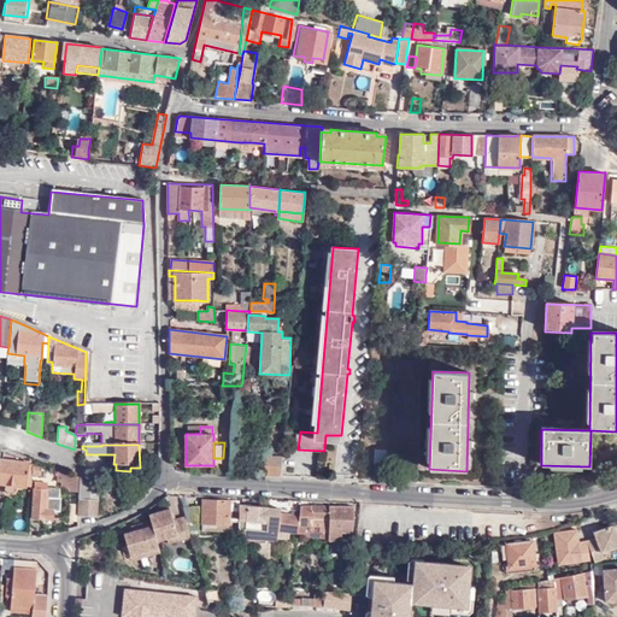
[(31,487),(31,474),(33,466),(33,463),(33,459),(29,458),(29,463),(19,462),(19,458),(0,451),(1,448),(0,447),(0,482),(6,483),(6,489),(7,493),(13,493),(17,489),(17,486),(31,487)]
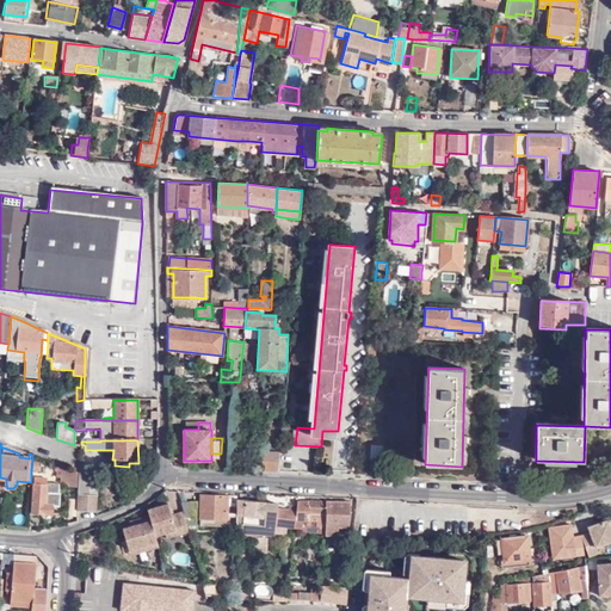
[(371,444),(369,458),(382,458),(383,444),(371,444)]
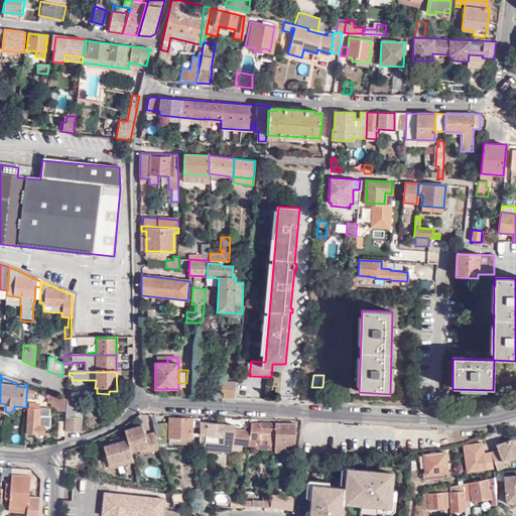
[(220,396),(234,397),(236,381),(221,380),(220,396)]
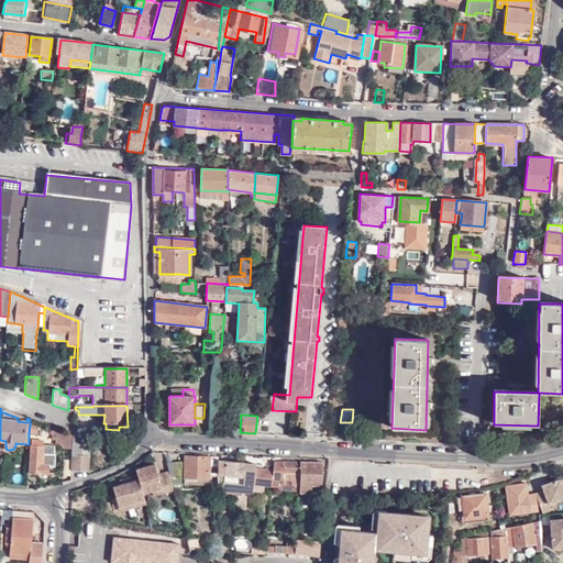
[(63,448),(70,449),(72,435),(57,430),(53,428),(52,432),(53,432),(52,439),(56,440),(55,444),(63,445),(63,448)]
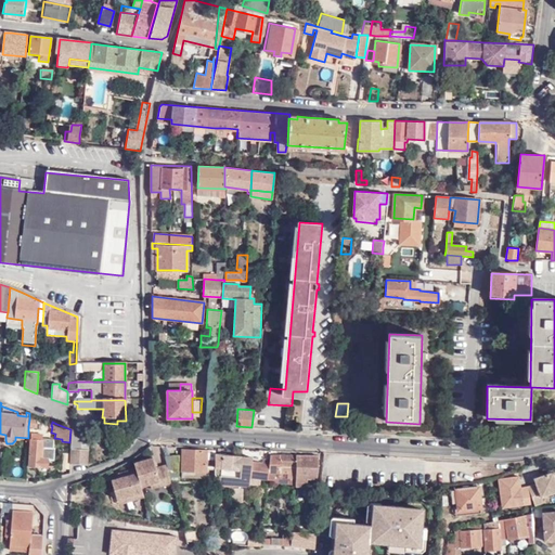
[(80,434),(71,429),(69,442),(69,449),(80,449),(80,434)]
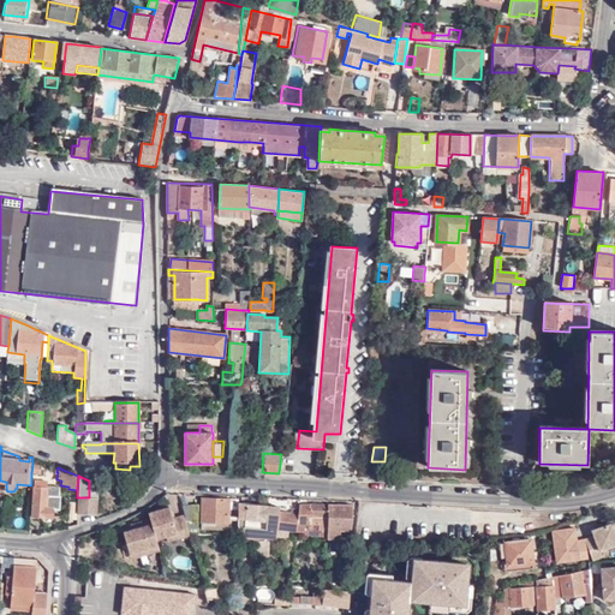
[(31,515),(53,517),(53,509),(59,509),(60,496),(59,496),(59,487),(46,485),(47,482),(35,481),(34,487),(31,515)]
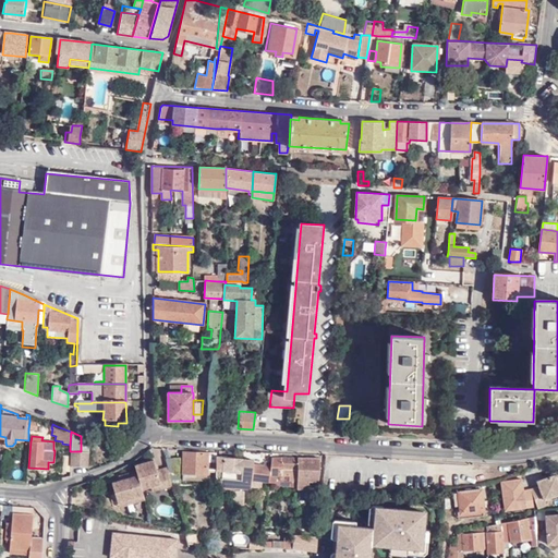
[(181,473),(207,474),(207,469),(217,469),(217,460),(217,456),(217,451),(182,450),(181,473)]
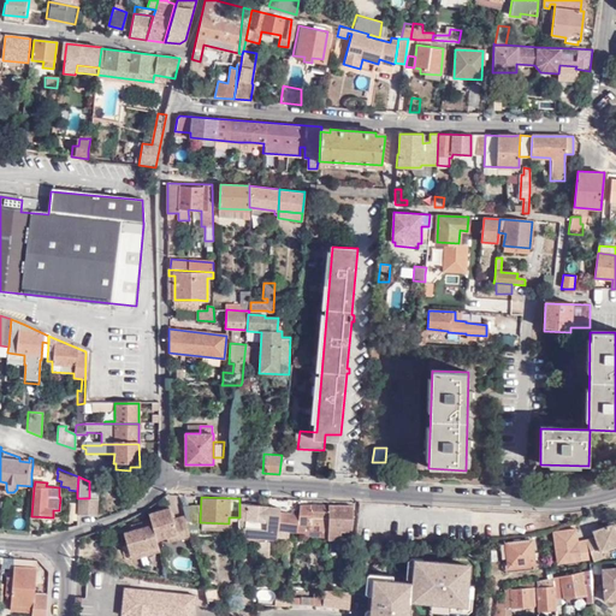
[(96,499),(89,498),(77,498),(77,514),(95,515),(96,499)]
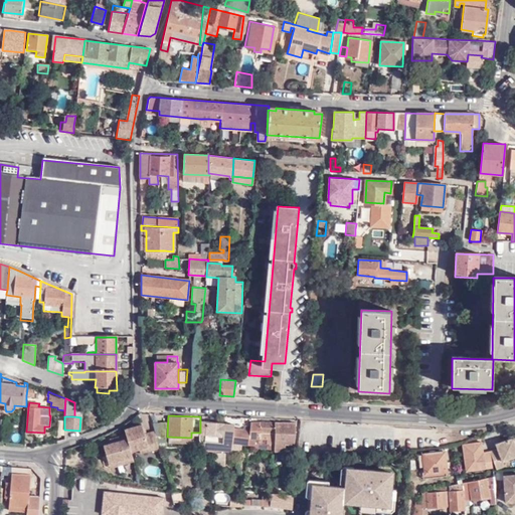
[(252,419),(251,426),(249,442),(248,443),(252,444),(253,436),(268,437),(268,443),(276,443),(278,421),(252,419)]
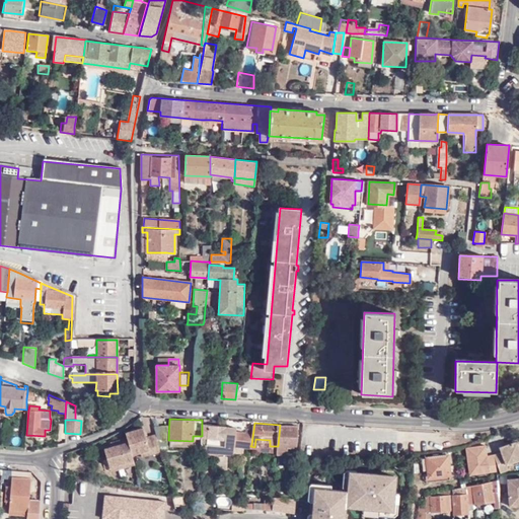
[(202,456),(209,457),(210,454),(217,454),(227,455),(228,452),(225,447),(227,426),(202,424),(202,428),(202,436),(202,444),(202,445),(202,456)]
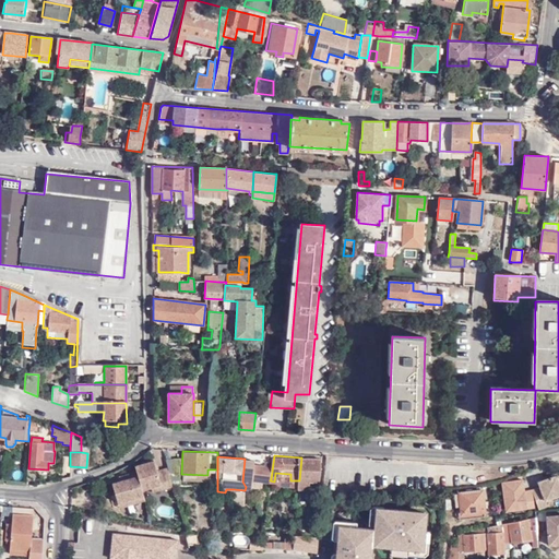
[(301,458),(299,480),(298,486),(298,488),(309,489),(310,482),(319,483),(321,470),(321,459),(301,458)]
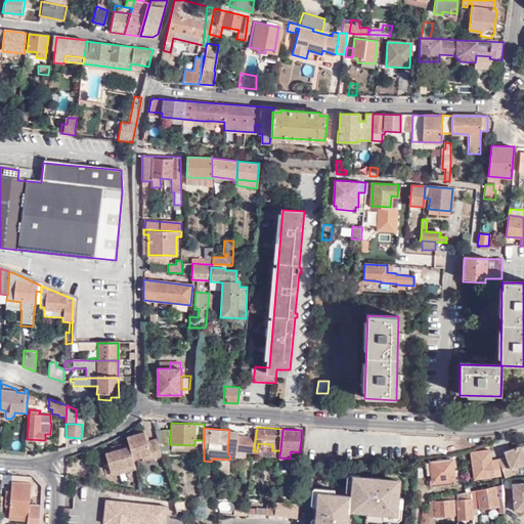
[(169,430),(155,430),(157,438),(161,454),(169,454),(170,446),(168,446),(169,430)]
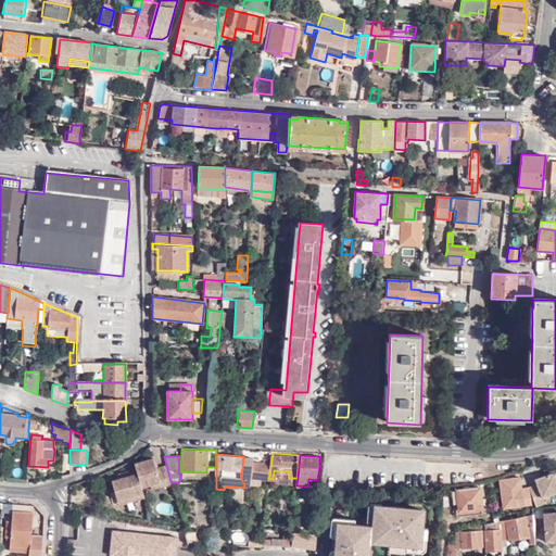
[(171,482),(166,465),(156,468),(153,457),(135,463),(136,468),(141,487),(150,484),(160,481),(161,487),(172,482),(171,482)]
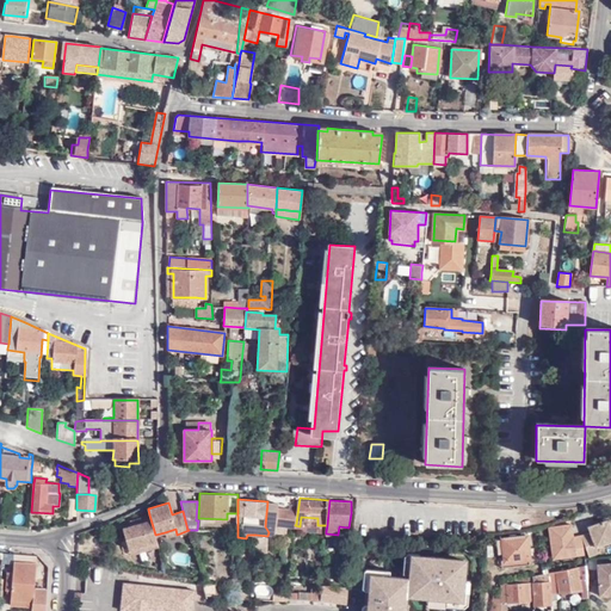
[(275,524),(295,528),(295,525),(296,524),(298,506),(289,505),(288,508),(276,507),(275,524)]
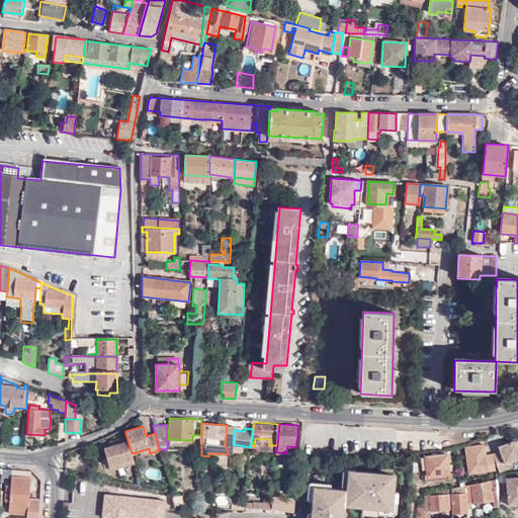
[(132,453),(126,436),(110,441),(111,445),(103,447),(108,464),(118,462),(119,467),(135,463),(132,453)]
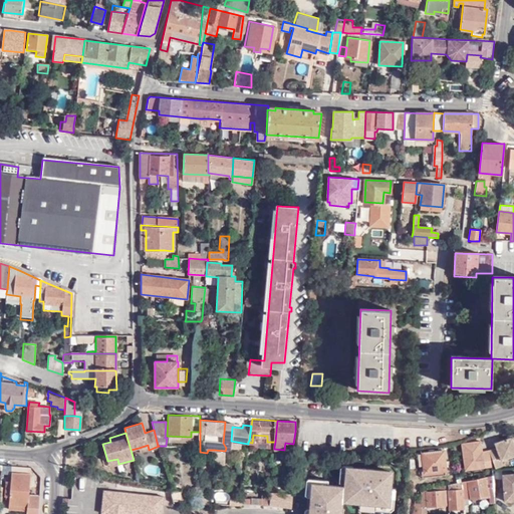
[(252,445),(274,447),(275,442),(267,442),(267,436),(253,435),(252,443),(252,445)]
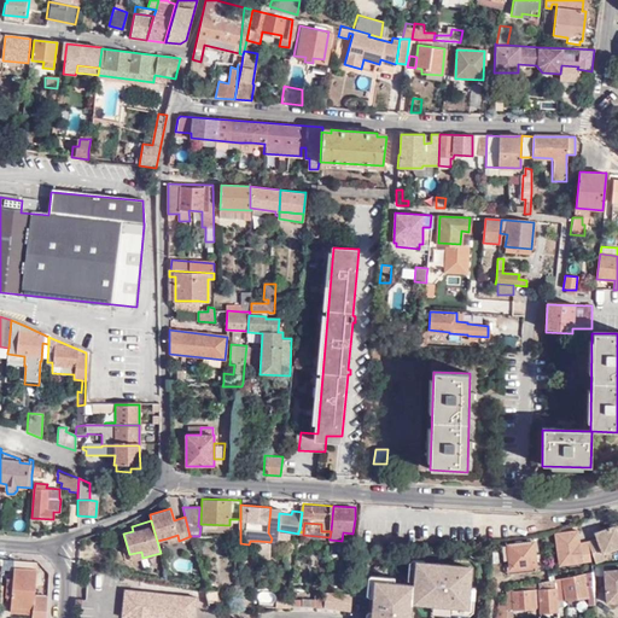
[(587,541),(587,542),(590,553),(594,563),(604,559),(601,553),(617,546),(617,536),(614,525),(594,532),(595,538),(587,541)]
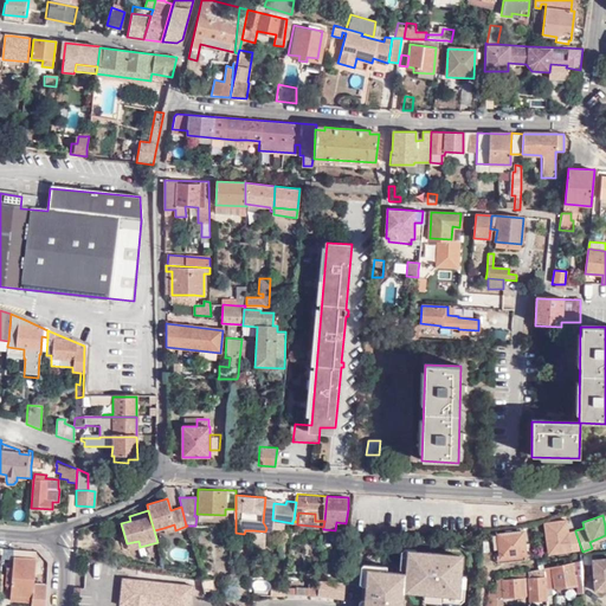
[(579,549),(575,532),(567,533),(566,520),(543,522),(547,554),(579,549)]
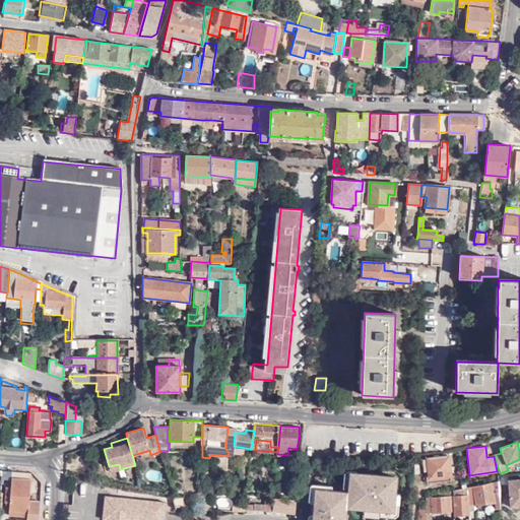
[(440,457),(439,455),(434,455),(434,458),(428,458),(429,474),(427,474),(427,478),(450,476),(447,456),(440,457)]
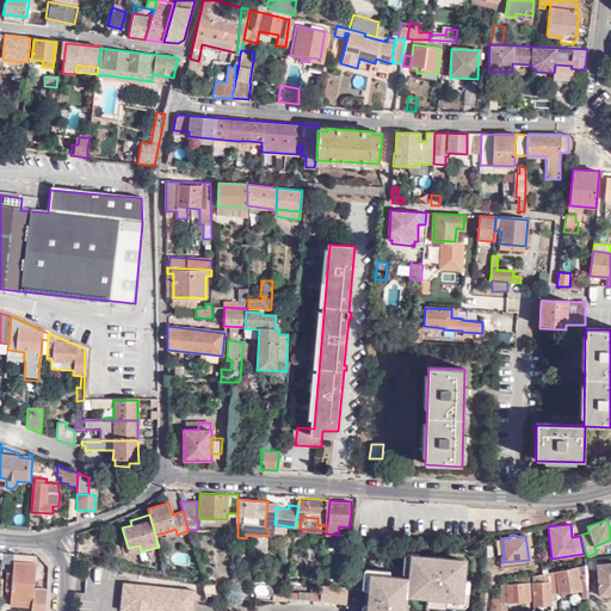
[(405,610),(407,596),(427,598),(427,594),(433,594),(433,598),(462,600),(466,561),(444,559),(444,557),(426,556),(426,557),(411,556),(409,576),(370,574),(369,591),(370,591),(369,599),(372,599),(372,605),(369,605),(368,610),(405,610)]
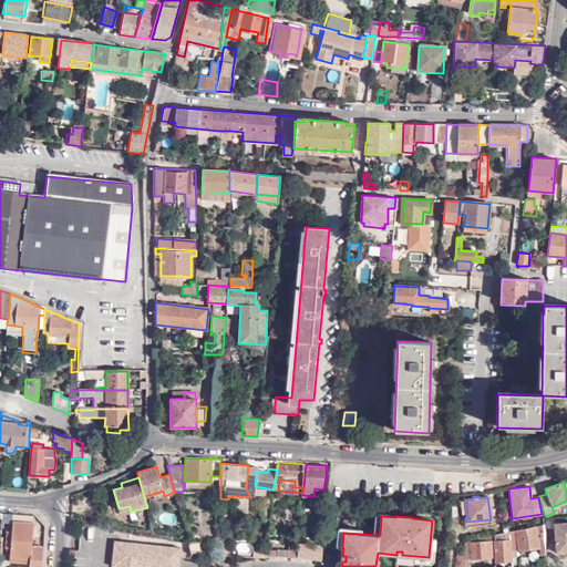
[(29,564),(31,552),(33,523),(12,521),(11,531),(9,548),(8,562),(29,564)]
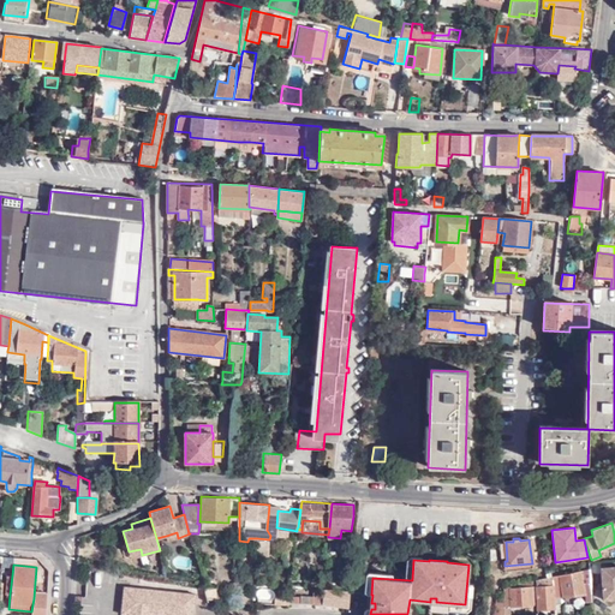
[(614,566),(601,568),(603,599),(614,598),(614,566)]
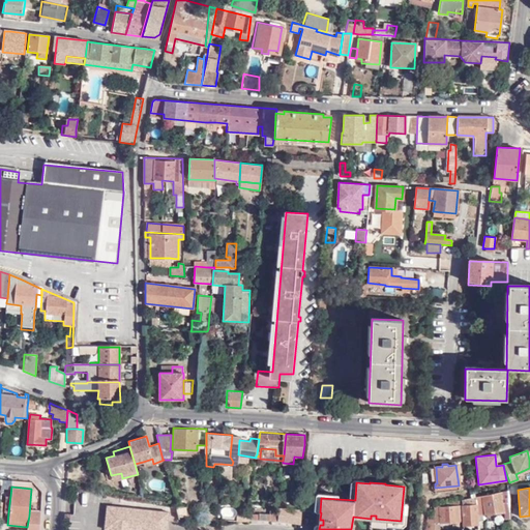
[(482,529),(481,513),(503,511),(503,502),(508,502),(507,490),(475,496),(477,523),(478,529),(482,529)]
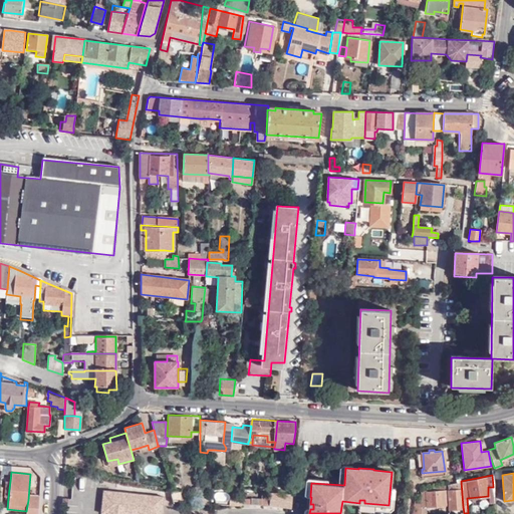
[(460,482),(456,483),(448,485),(449,507),(449,508),(463,507),(461,481),(460,482)]
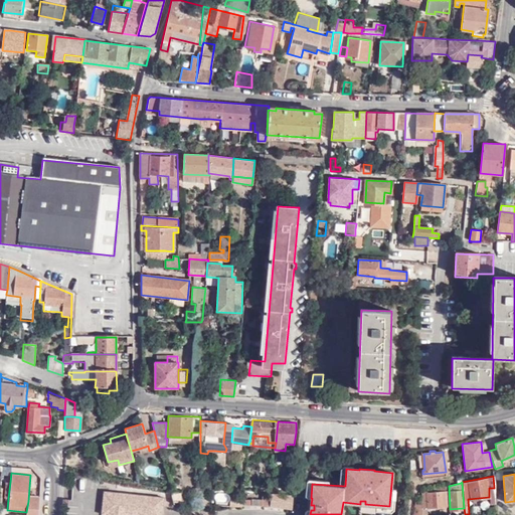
[(450,508),(449,486),(420,492),(420,500),(421,509),(428,509),(428,510),(446,509),(446,508),(450,508)]
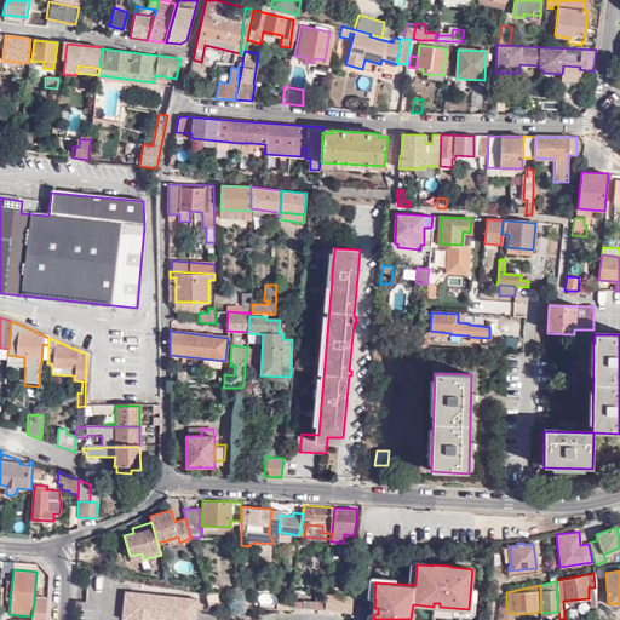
[(229,592),(229,607),(239,607),(240,595),(240,586),(234,586),(234,592),(229,592)]
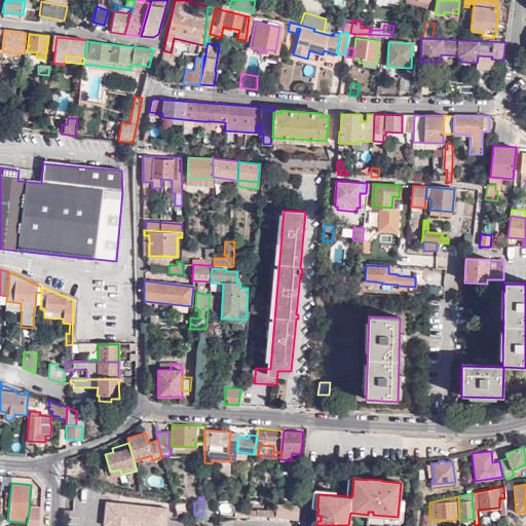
[(107,525),(163,525),(165,508),(109,502),(107,525)]
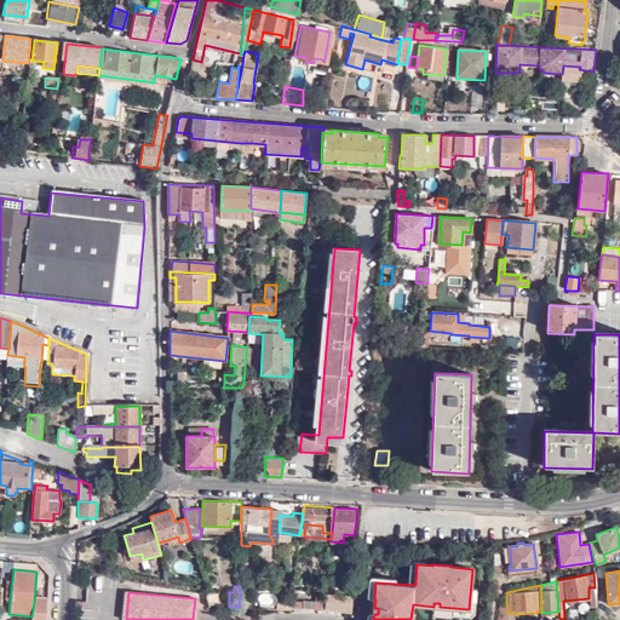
[(322,609),(338,612),(339,597),(323,595),(323,602),(322,609)]
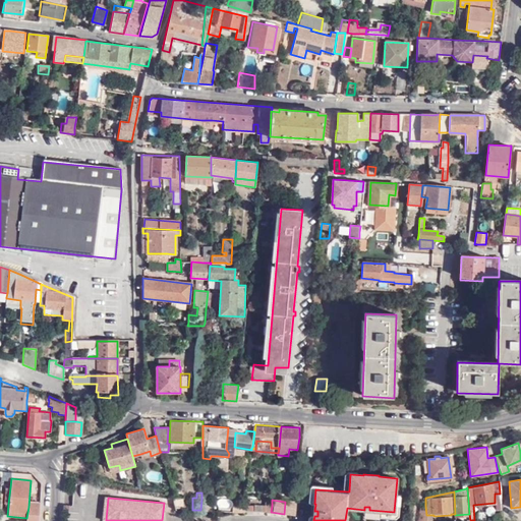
[(224,511),(242,511),(243,509),(243,504),(225,502),(225,504),(224,511)]
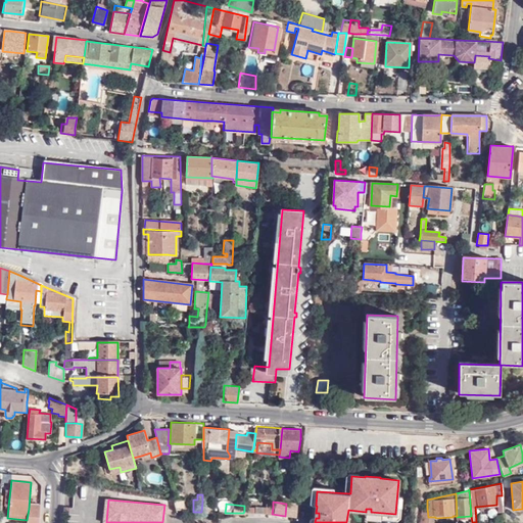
[(244,511),(272,514),(273,508),(254,506),(254,507),(244,506),(244,511)]
